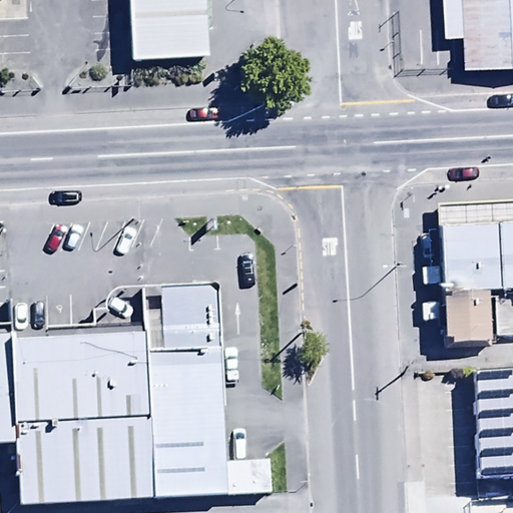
[(207,0),(122,0),(125,63),(209,60),(207,0)]
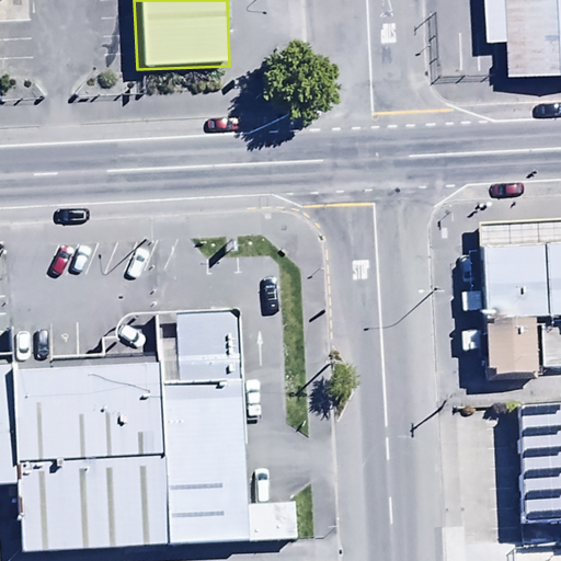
[(560,0),(505,0),(508,66),(560,63),(560,0)]
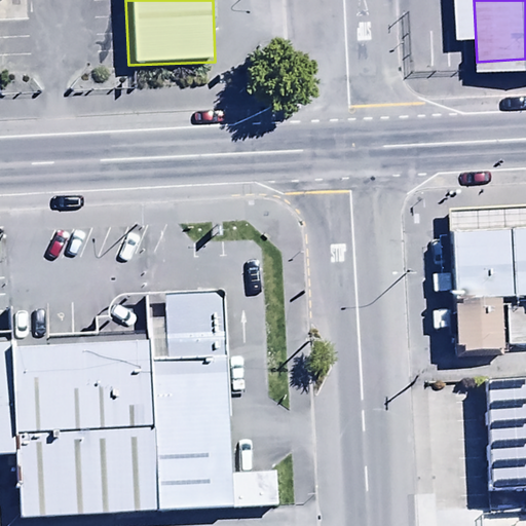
[(525,221),(452,224),(454,293),(525,290),(525,221)]
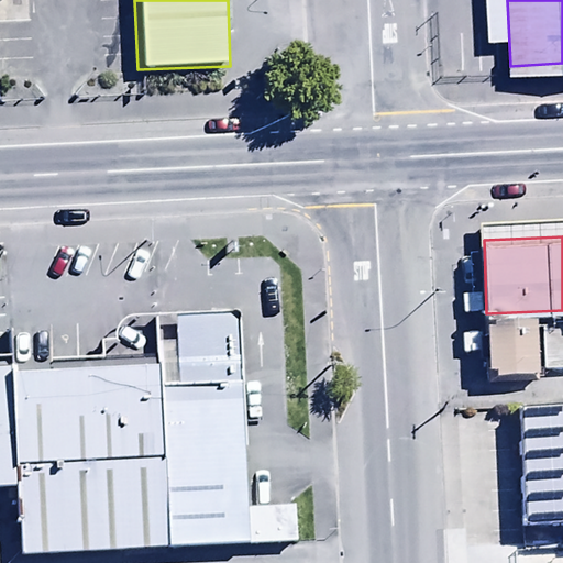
[(536,312),(486,313),(488,388),(538,386),(536,312)]
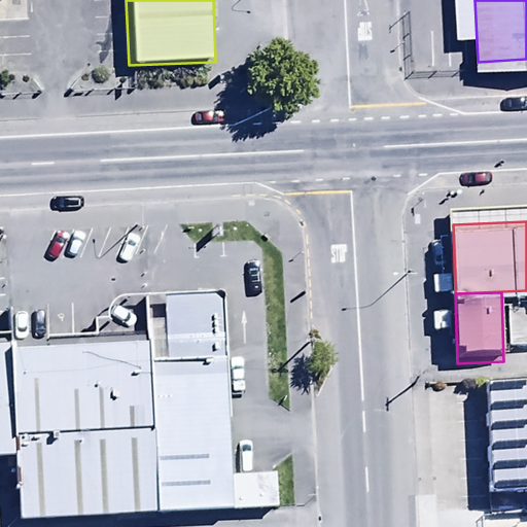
[(180,341),(13,346),(16,449),(19,514),(242,507),(236,302),(179,303),(180,341)]
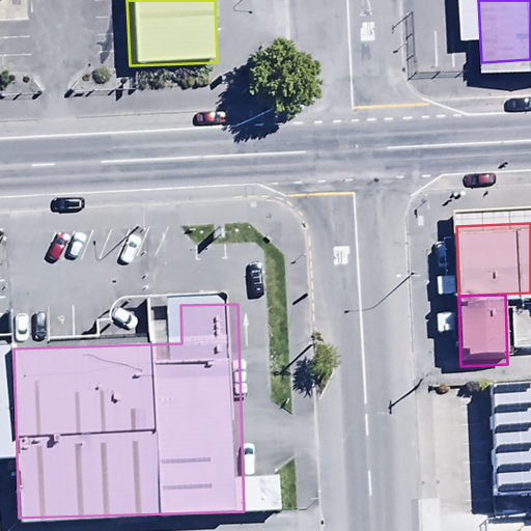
[(0,452),(17,452),(14,348),(0,348),(0,452)]
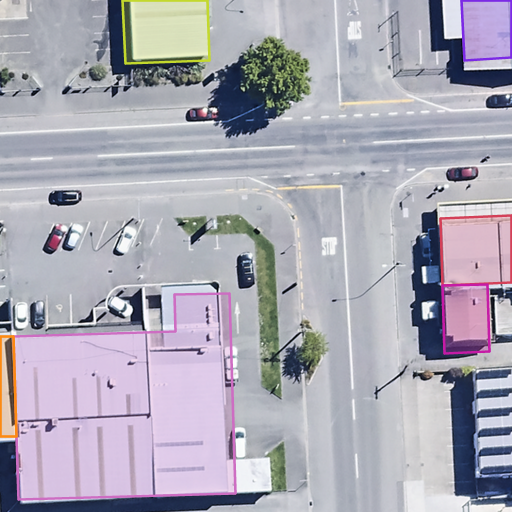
[(511,370),(474,372),(477,478),(511,477),(511,370)]
